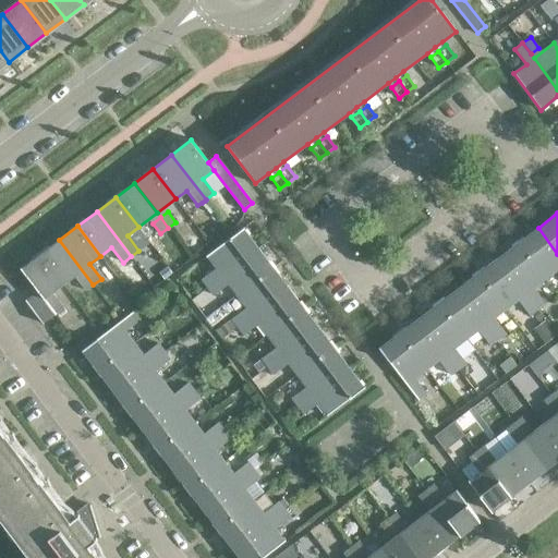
[(258,249),(243,228),(207,256),(222,276),(258,249)]
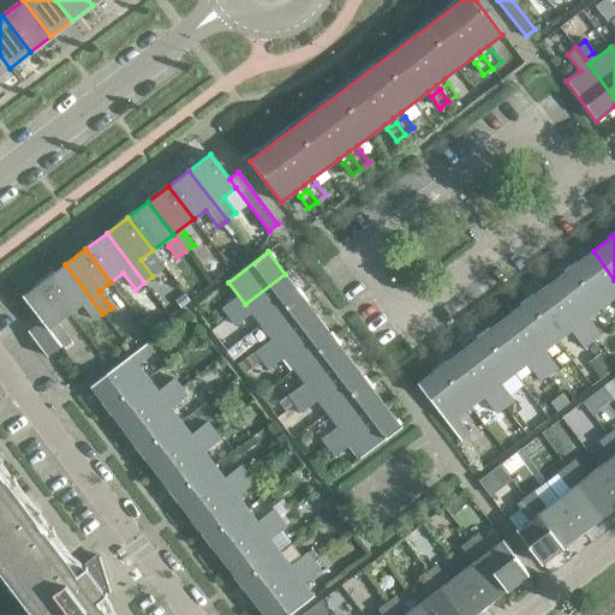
[(614,297),(614,280),(593,251),(571,268),(602,308),(614,297)]
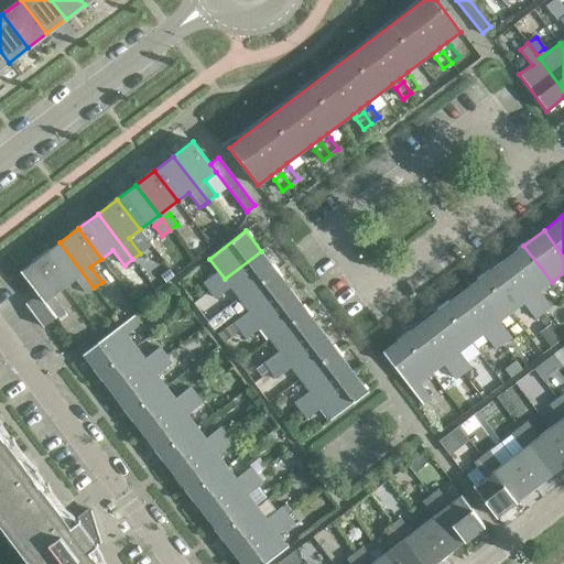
[(94,288),(60,242),(41,257),(64,288),(75,279),(86,294),(94,288)]
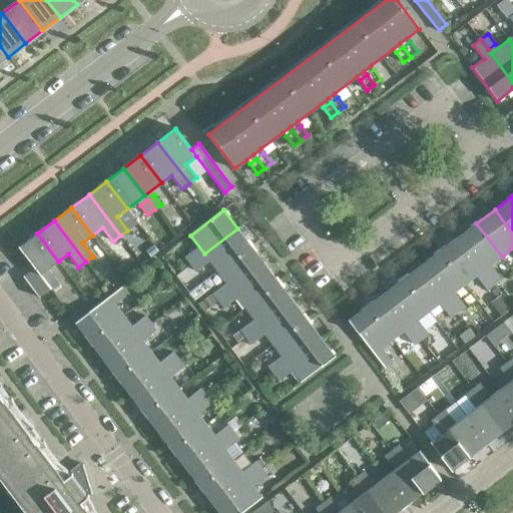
[(502,257),(476,223),(458,237),(494,284),(501,279),(491,265),(502,257)]
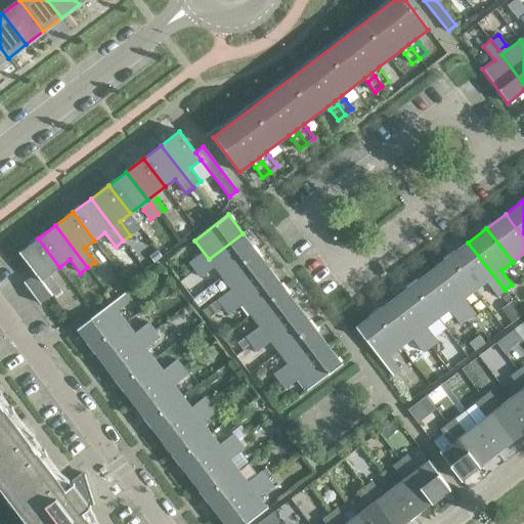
[(257,252),(243,233),(209,259),(223,278),(257,252)]
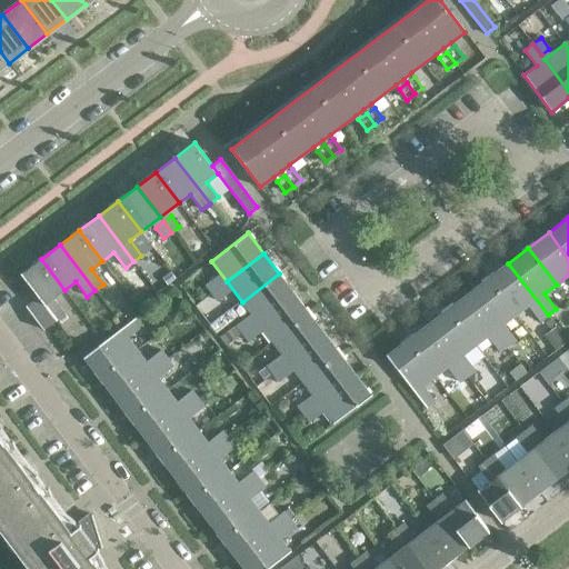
[(65,290),(41,259),(21,273),(39,297),(56,320),(58,319),(65,313),(53,298),(65,290)]
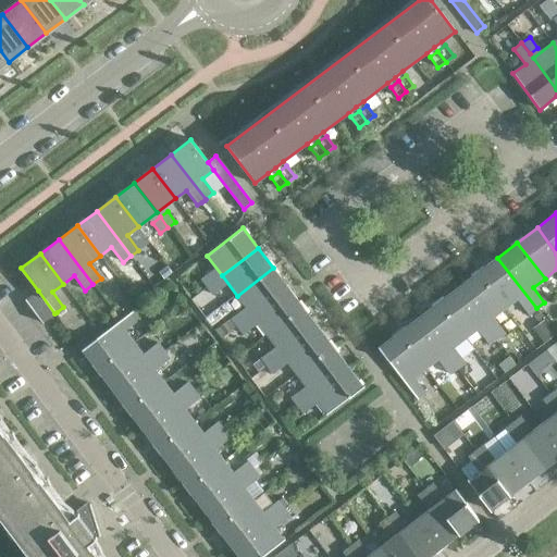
[(536,308),(497,258),(478,272),(505,309),(517,299),(529,314),(536,308)]
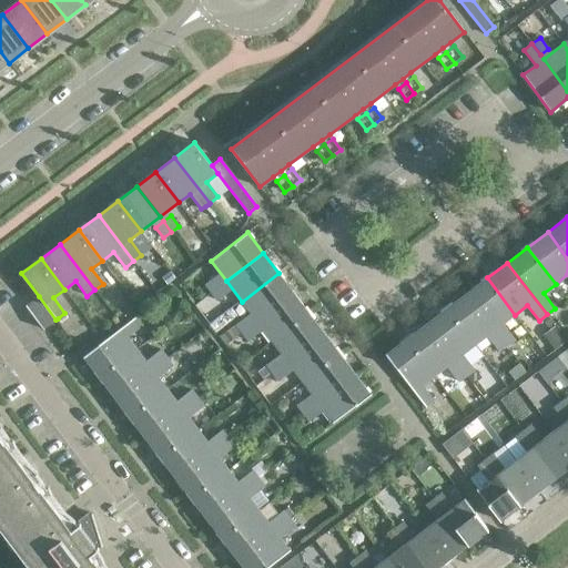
[(170,272),(162,277),(166,284),(174,277),(170,272)]
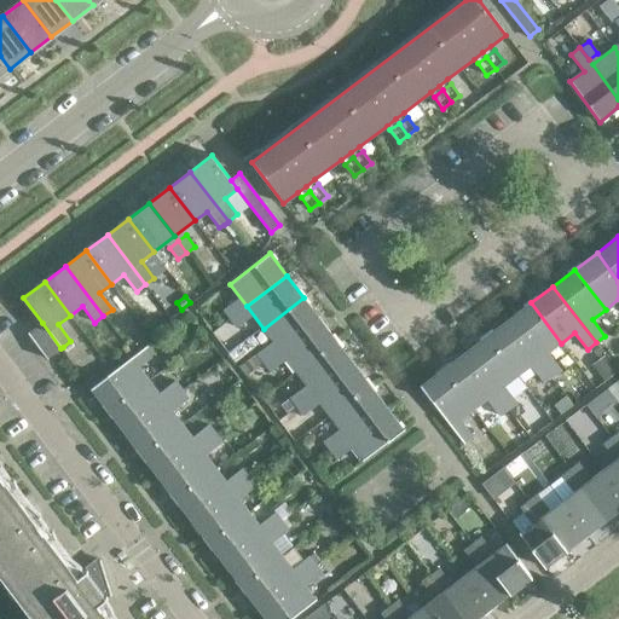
[(320,319),(304,298),(264,329),(281,351),(320,319)]
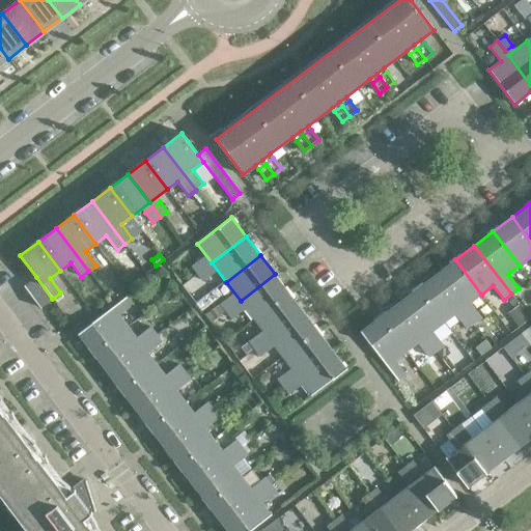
[(202,258),(192,267),(197,274),(207,266),(202,258)]
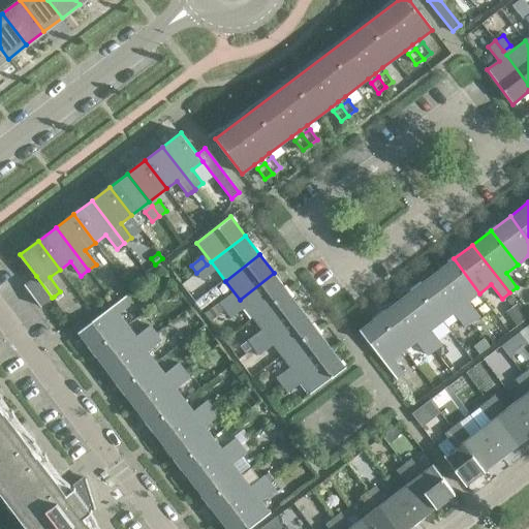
[(479,293),(454,258),(435,273),(461,307),(479,293)]
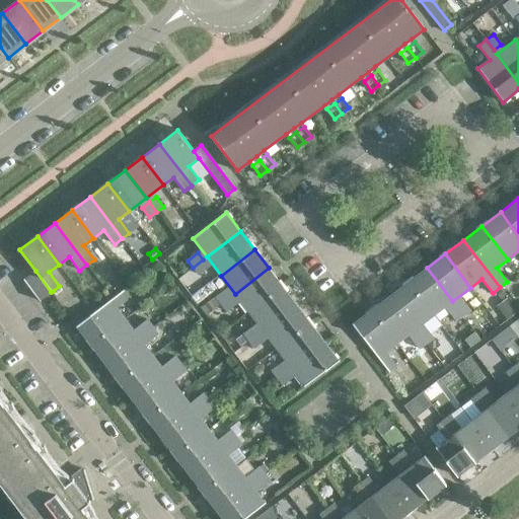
[(203,260),(193,268),(199,275),(208,268),(203,260)]
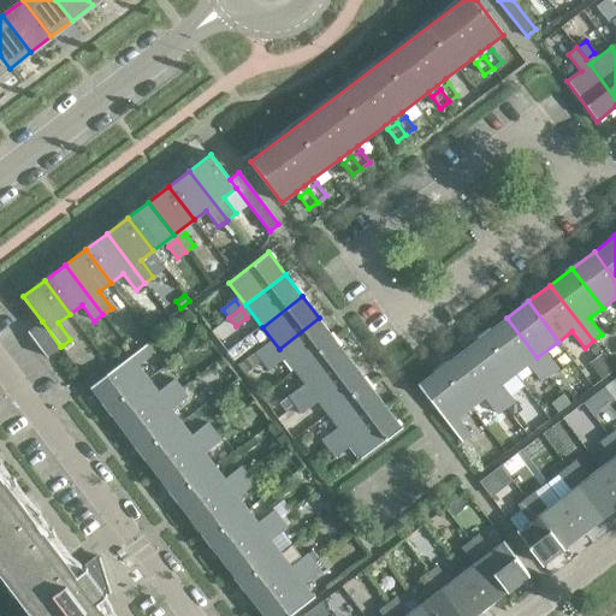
[(336,341),(319,318),(279,349),(295,371),(336,341)]
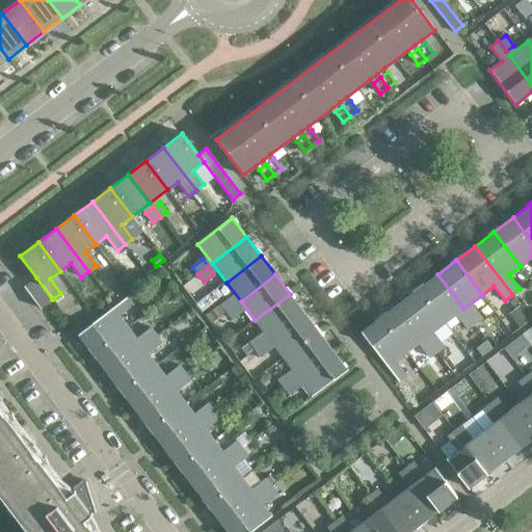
[(463,309),(437,274),(419,289),(445,323),(456,315),(467,328),(475,323),(467,313),(463,309)]
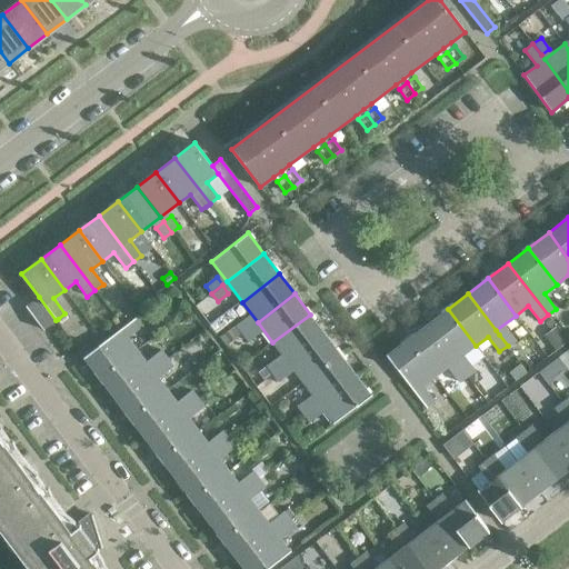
[(56,320),(39,297),(38,297),(38,298),(27,307),(27,306),(26,307),(43,330),(45,330),(45,329),(56,320)]
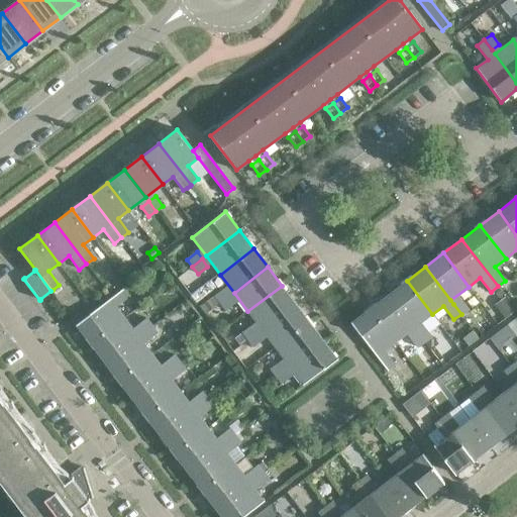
[(432,314),(407,281),(389,295),(414,328),(421,323),(424,326),(428,332),(439,324),(431,315),(432,314)]
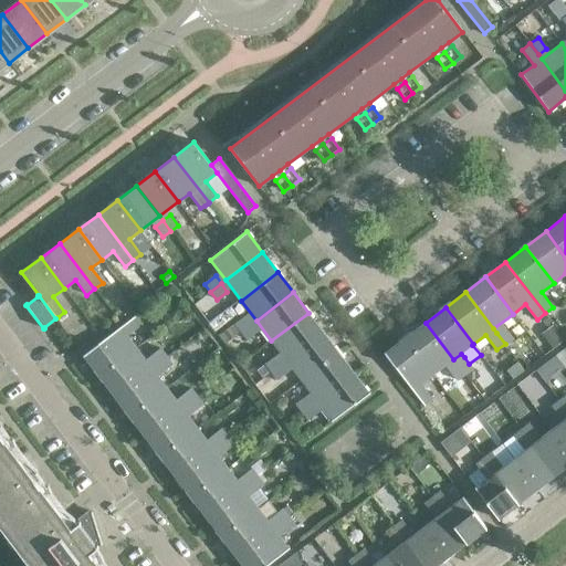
[(64,312),(58,317),(61,321),(67,316),(64,312)]
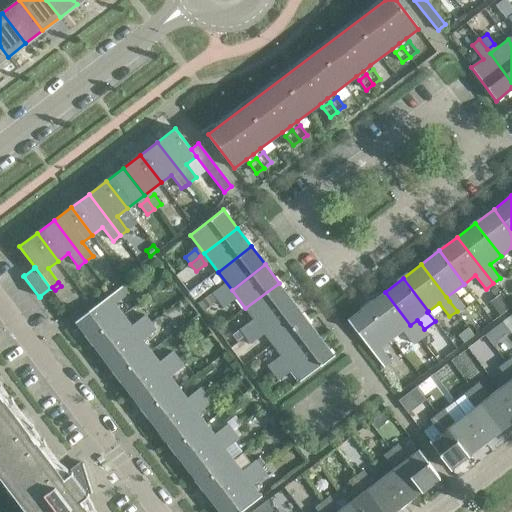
[(292,301),(279,283),(245,308),(259,326),(292,301)]
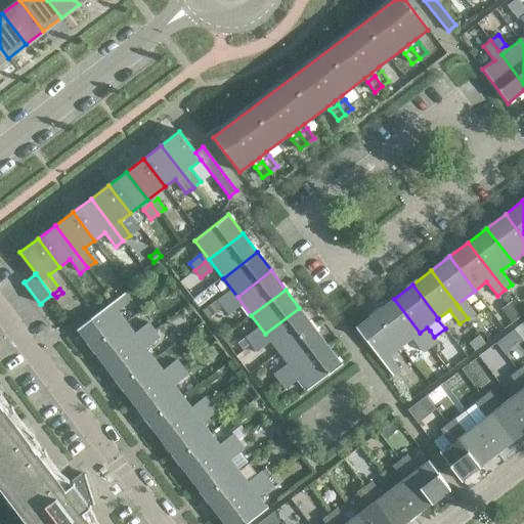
[(505,291),(499,295),(505,301),(510,297),(505,291)]
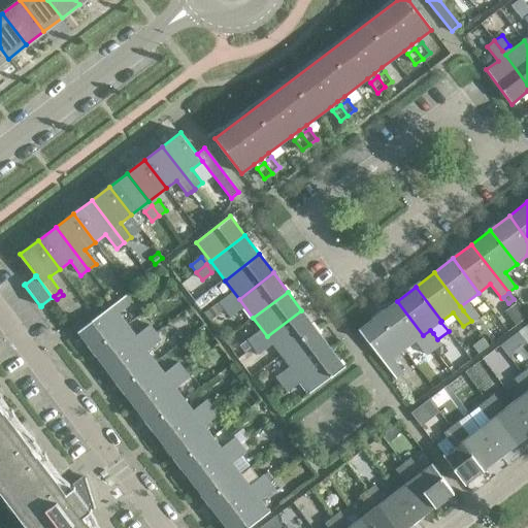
[(127,294),(112,305),(78,331),(93,351),(127,325),(119,314),(133,302),(127,294)]
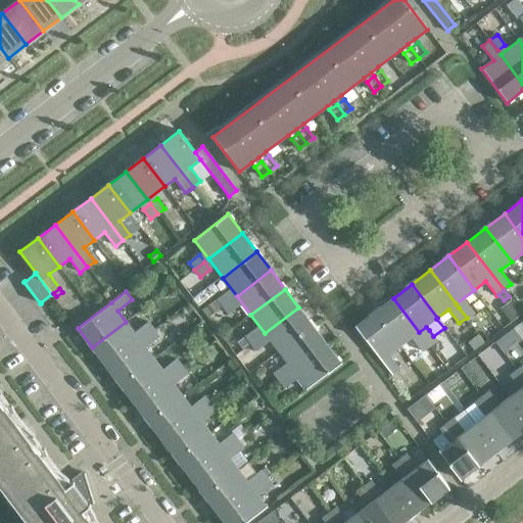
[(227,291),(217,299),(223,306),(233,299),(227,291)]
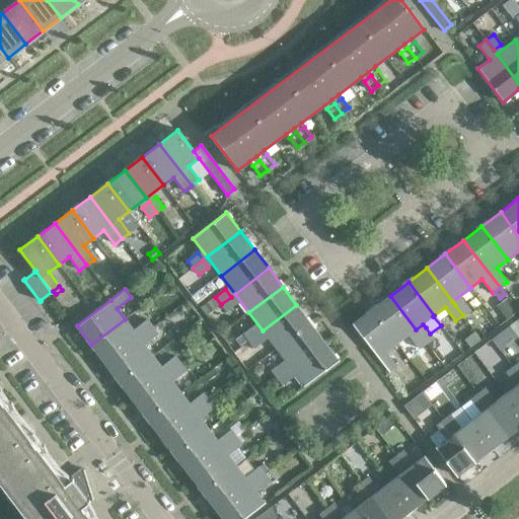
[(416,329),(390,296),(372,309),(397,344),(409,335),(419,349),(426,344),(419,334),(416,329)]
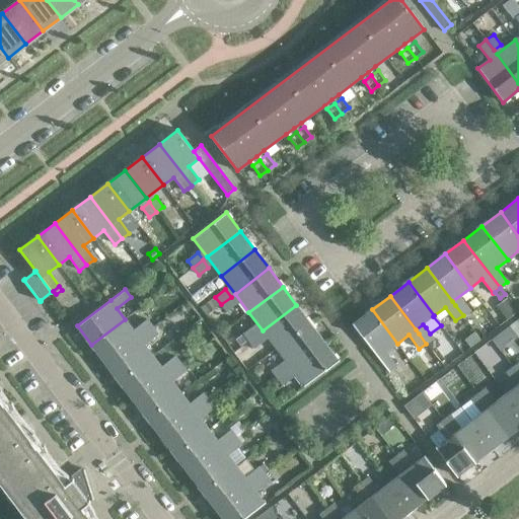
[(215,297),(209,302),(214,309),(221,304),(215,297)]
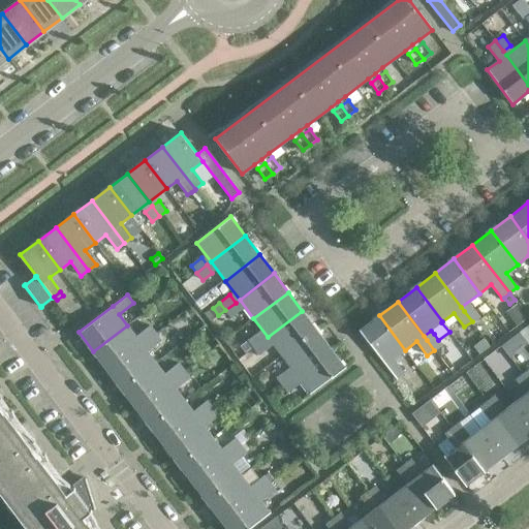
[(236,303),(225,310),(230,317),(241,310),(236,303)]
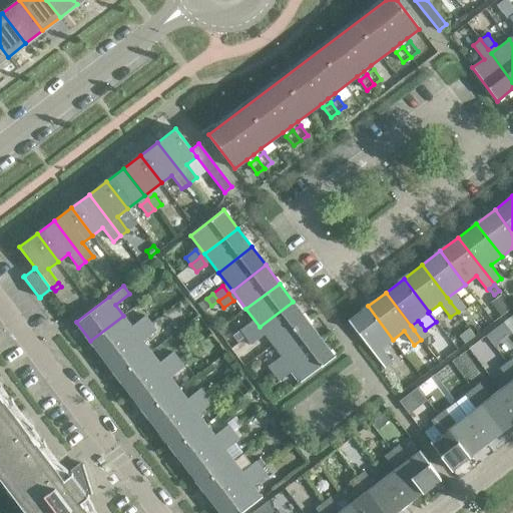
[(501,295),(491,302),(502,316),(512,309),(501,295)]
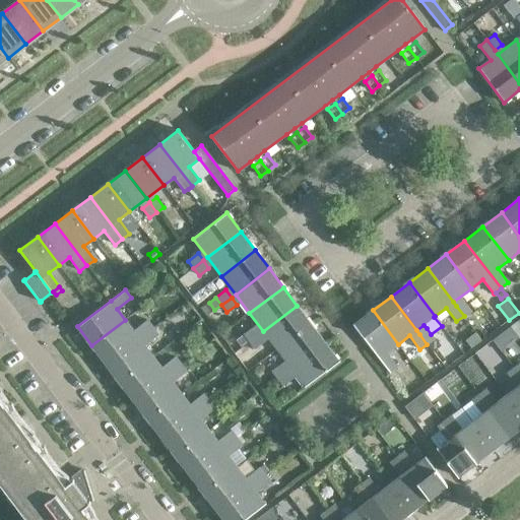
[(463,301),(456,306),(464,316),(471,311),(463,301)]
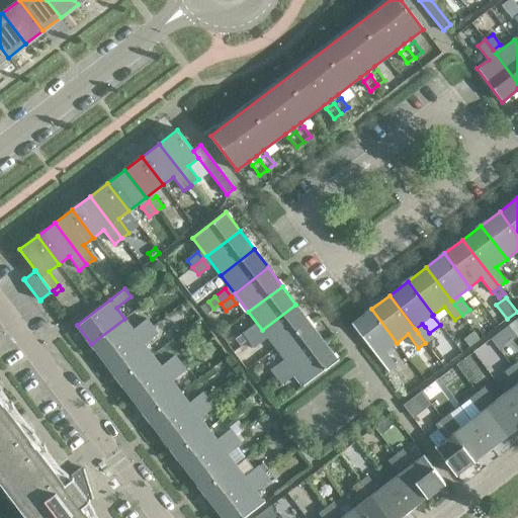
[(208,301),(200,308),(205,315),(213,309),(208,301)]
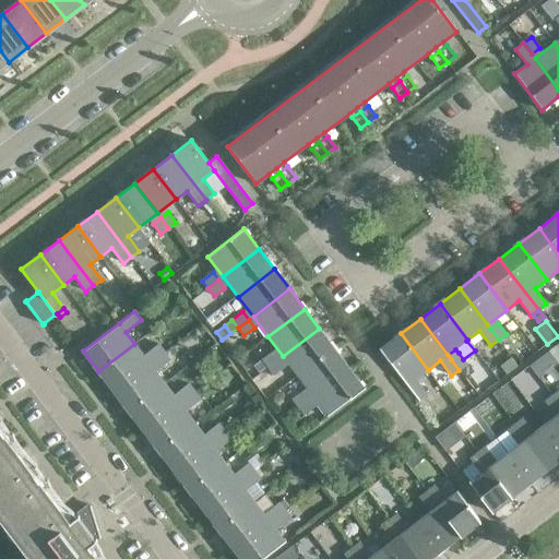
[(334,348),(319,329),(283,356),(298,376),(334,348)]
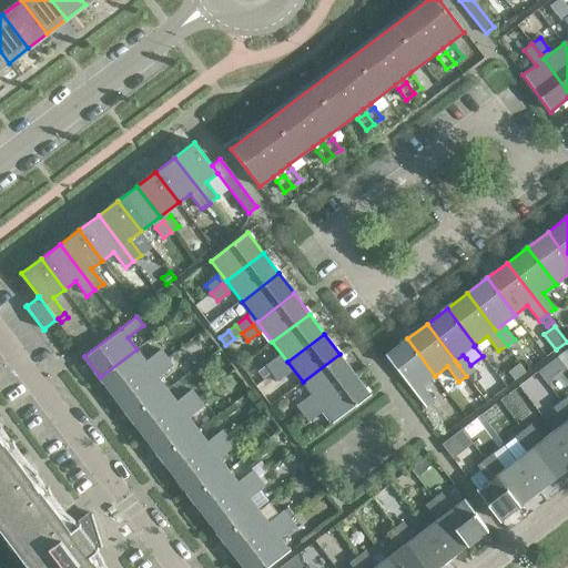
[(435,376),(407,338),(386,355),(414,392),(435,376)]
